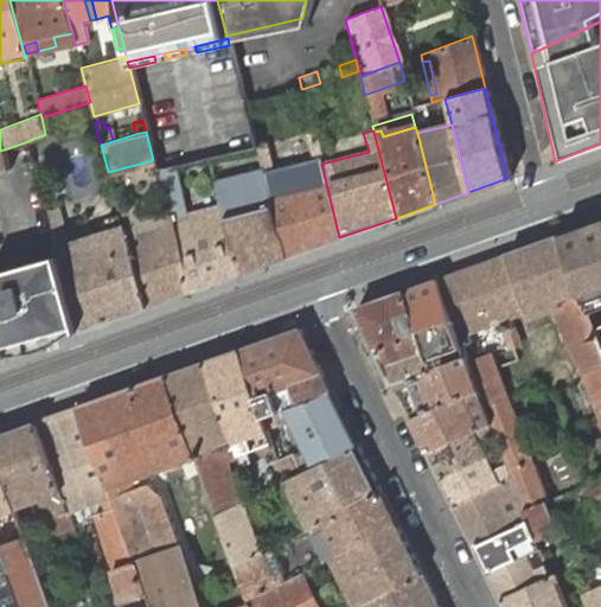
[(304,135),(308,153),(318,151),(313,133),(304,135)]
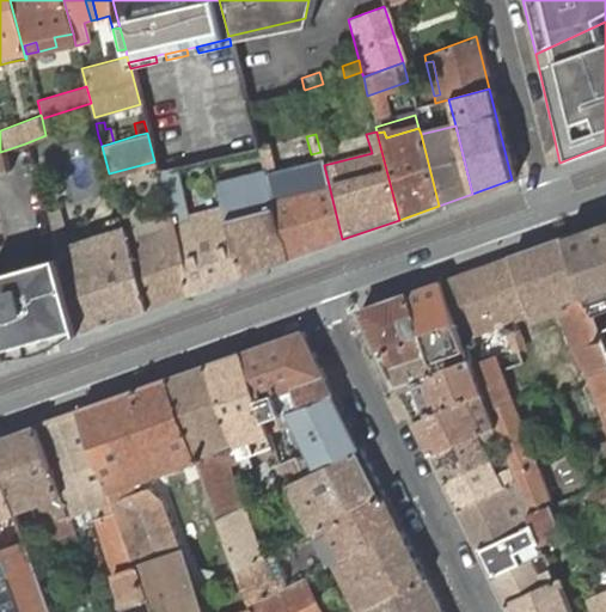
[(259,164),(256,148),(237,153),(239,163),(239,167),(253,165),(259,164)]
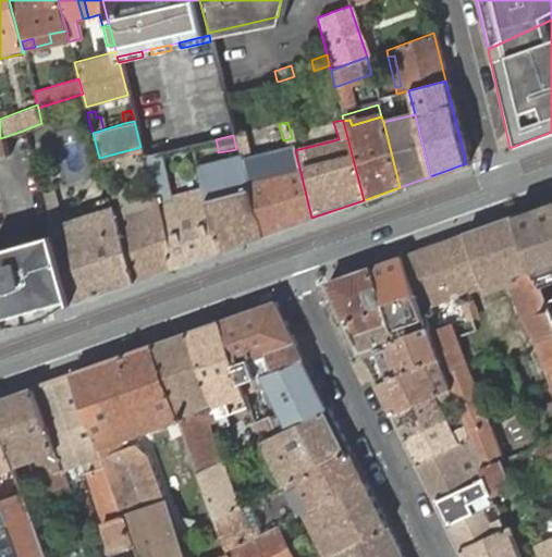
[(244,178),(260,236),(286,227),(311,218),(295,150),(292,138),(283,140),(284,147),(277,149),(277,150),(254,155),(254,153),(245,156),(244,150),(237,151),(244,178)]
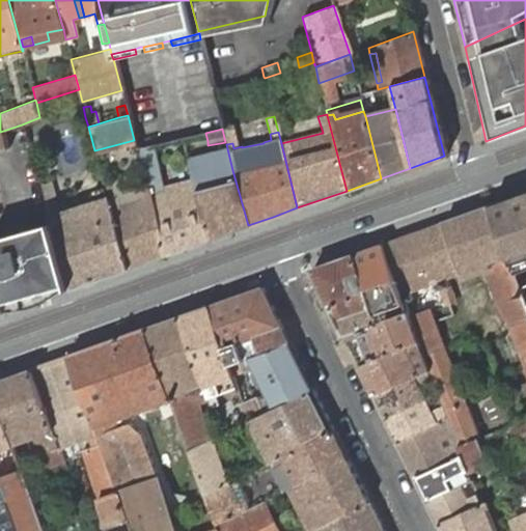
[(205,133),(178,138),(186,165),(191,186),(197,185),(198,190),(227,184),(224,172),(232,170),(226,144),(225,142),(220,143),(222,152),(214,155),(213,151),(192,156),(189,145),(208,141),(205,133)]
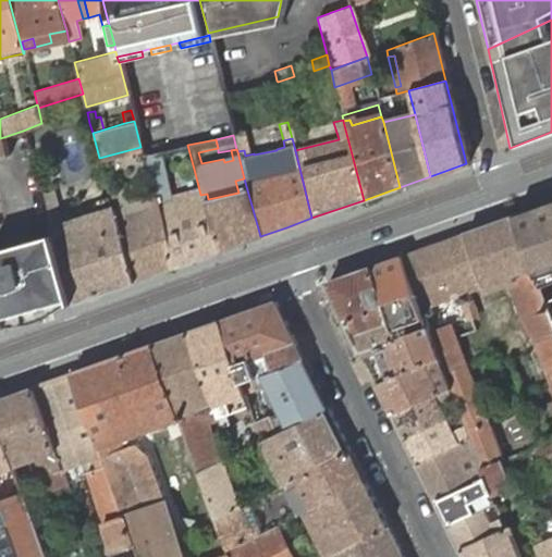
[(156,162),(154,152),(143,155),(145,165),(156,162)]
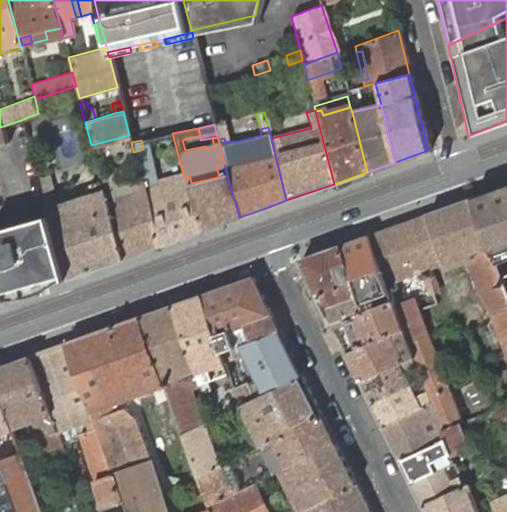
[(157,246),(198,232),(184,179),(179,159),(171,161),(175,176),(151,184),(146,167),(143,149),(133,152),(141,182),(157,246)]
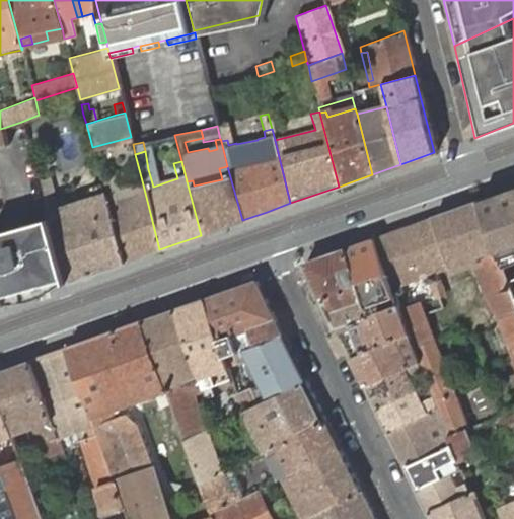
[(187,181),(201,235),(242,220),(227,166),(219,168),(222,179),(194,186),(193,180),(187,181)]
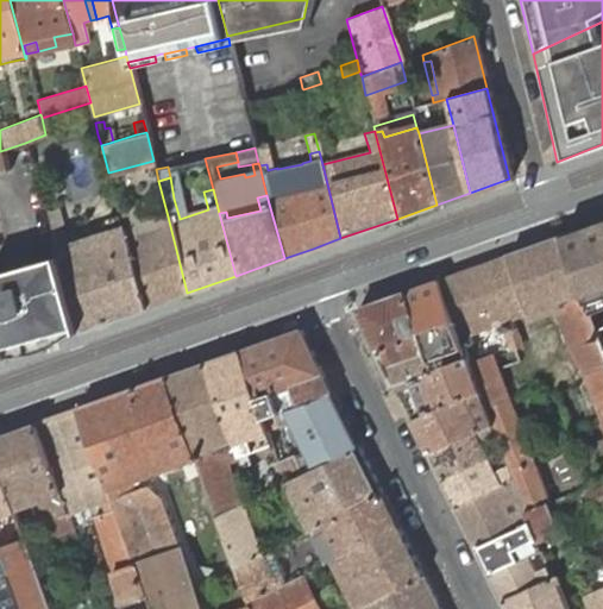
[(132,207),(118,211),(123,230),(132,227),(131,224),(136,221),(132,207)]
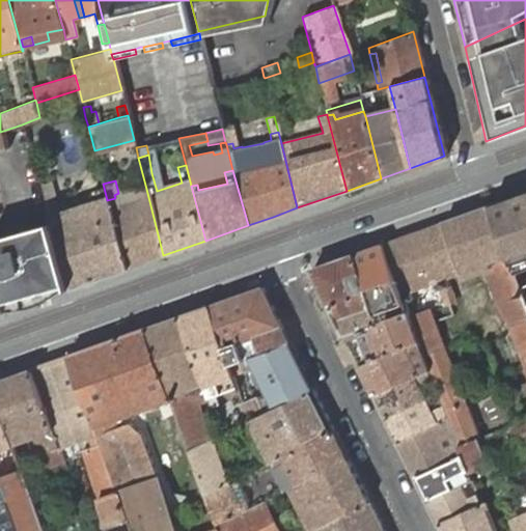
[(126,269),(163,255),(146,189),(139,191),(138,188),(118,193),(114,195),(115,198),(107,200),(126,269)]
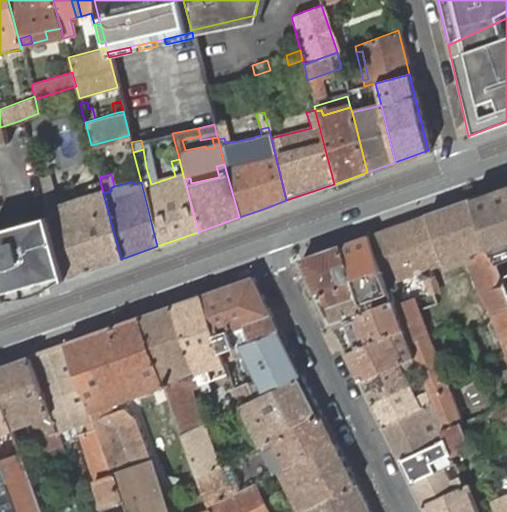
[(506,185),(470,199),(499,277),(506,273),(506,185)]
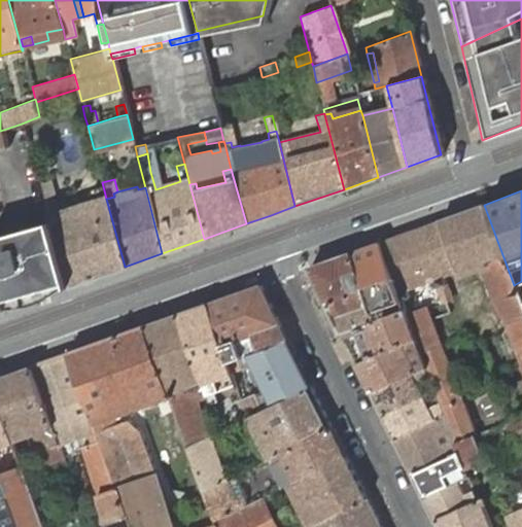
[(67,287),(125,267),(106,199),(88,205),(90,213),(77,217),(74,209),(53,216),(47,217),(48,222),(66,283),(67,287)]
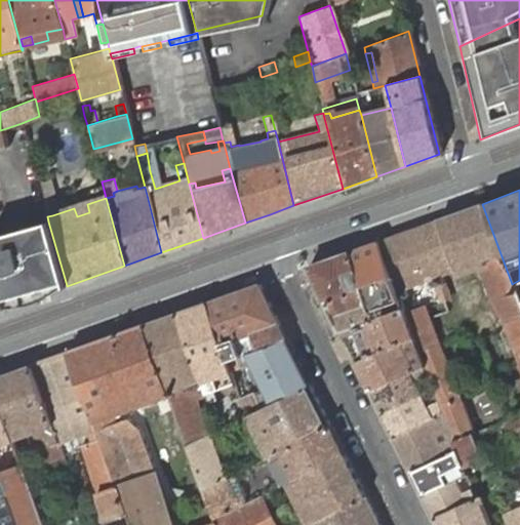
[(43,201),(47,216),(52,215),(48,199),(43,201)]
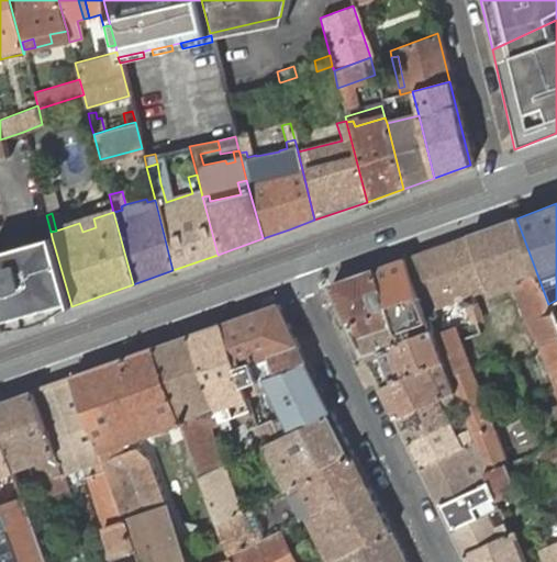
[(96,227),(93,218),(79,223),(82,232),(96,227)]
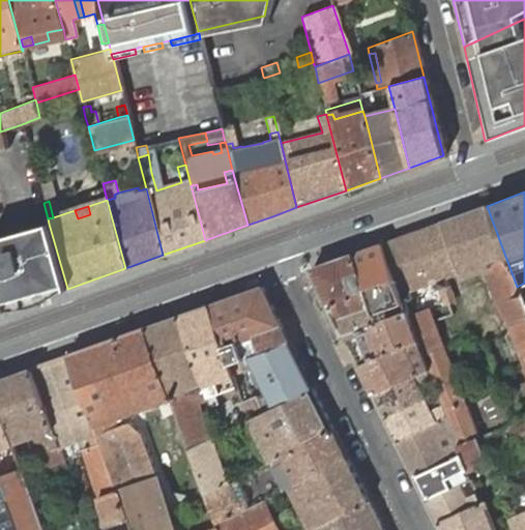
[(440,222),(424,228),(443,277),(478,264),(493,300),(505,325),(508,323),(524,367),(524,308),(517,287),(487,206),(440,222)]
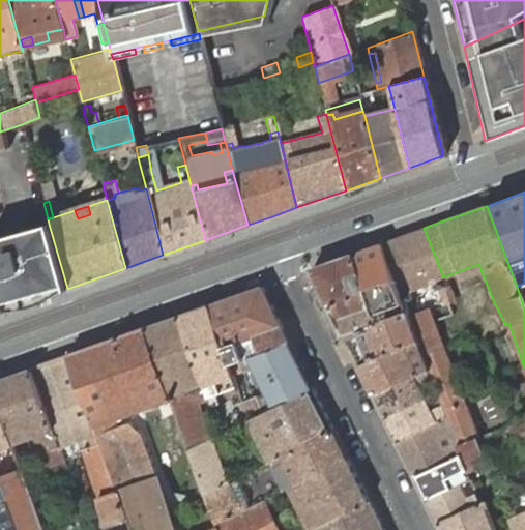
[(50,295),(67,289),(66,285),(49,224),(30,231),(48,290),(50,295)]
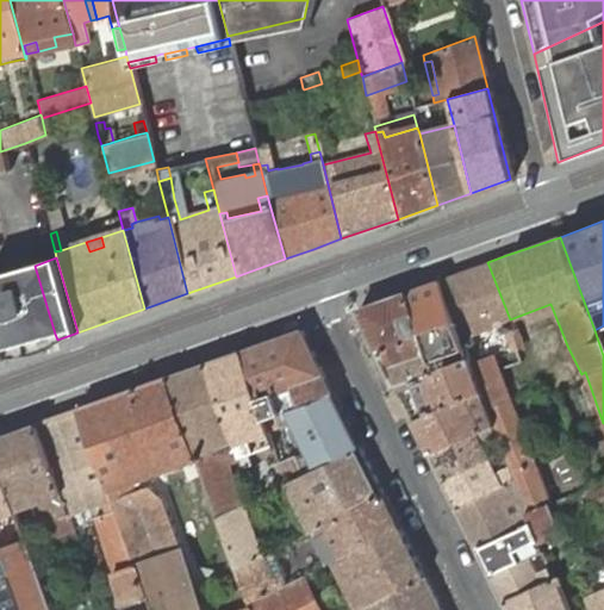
[(487,262),(437,280),(462,348),(471,344),(467,334),(500,322),(503,332),(509,330),(514,329),(510,319),(487,262)]
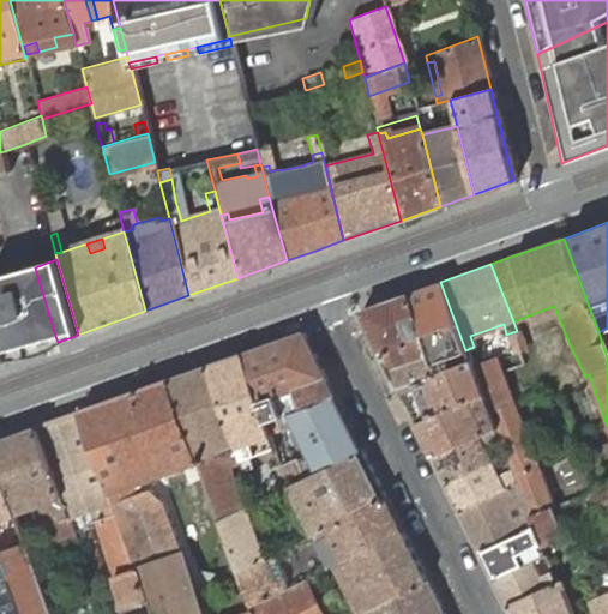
[(0,344),(5,361),(58,342),(55,336),(35,268),(0,278),(0,344)]
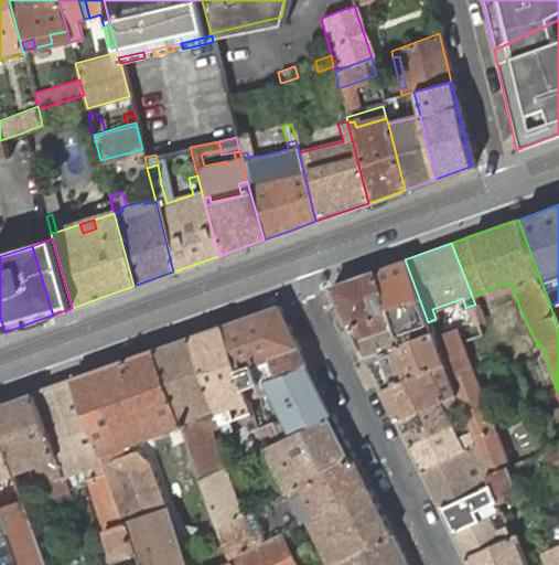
[(374,270),(399,342),(431,332),(428,322),(405,259),(374,270)]
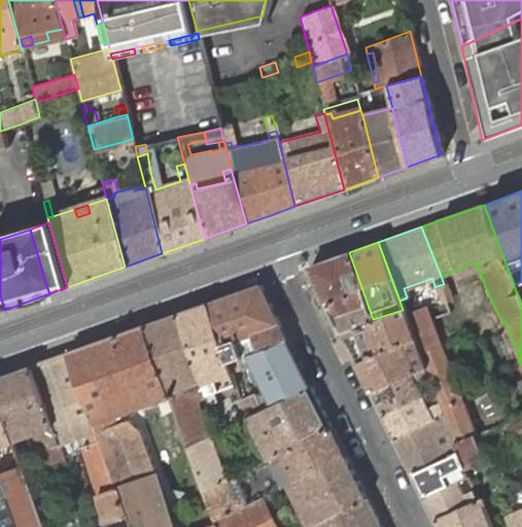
[(307,267),(339,331),(373,319),(349,252),(307,267)]
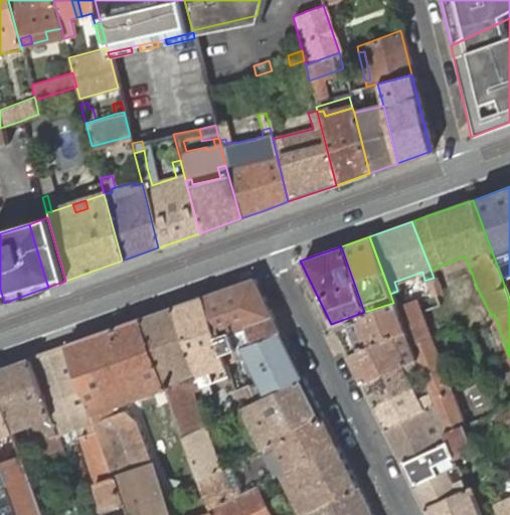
[(252,278),(201,297),(220,354),(230,350),(224,333),(245,326),(251,342),(279,332),(252,278)]
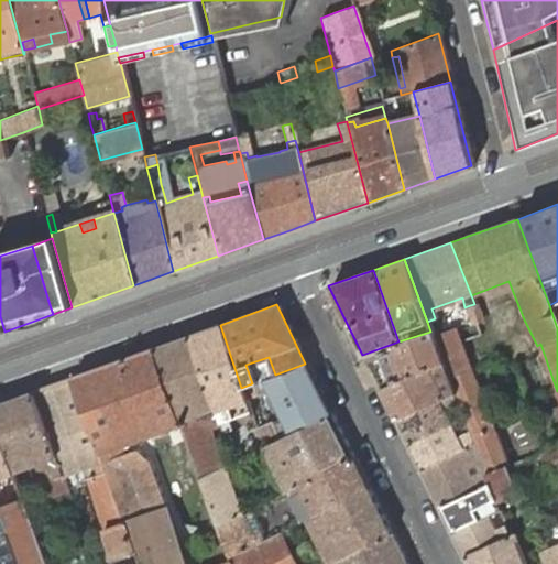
[(474,304),(470,305),(476,320),(480,318),(474,304)]
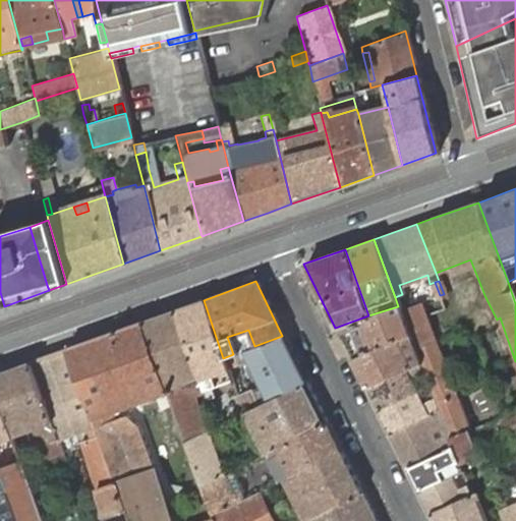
[(435,282),(430,284),(435,297),(440,295),(435,282)]
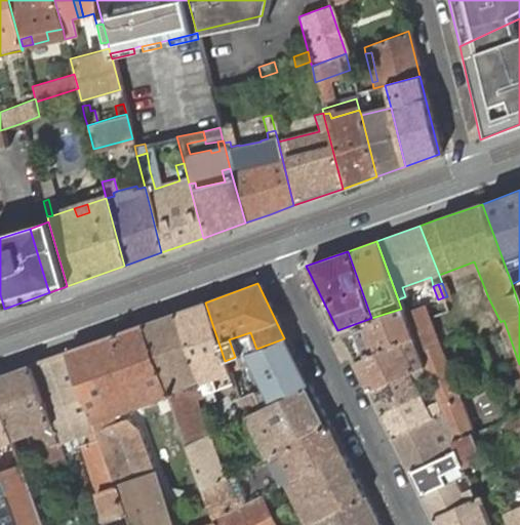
[(205,303),(174,313),(204,394),(207,402),(213,400),(209,391),(232,384),(228,370),(225,361),(205,303)]
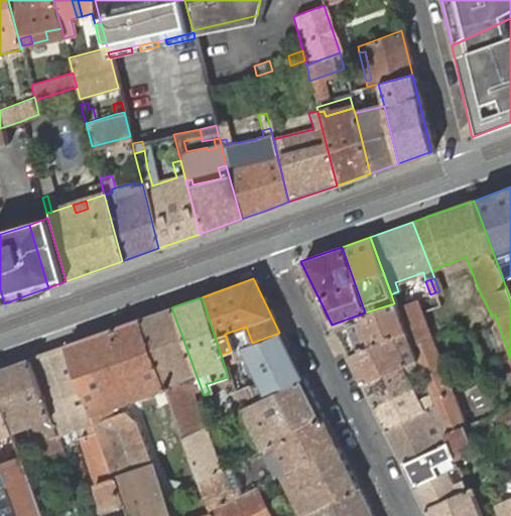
[(409,346),(429,339),(419,311),(415,300),(396,307),(404,331),(407,338),(408,343),(409,346)]
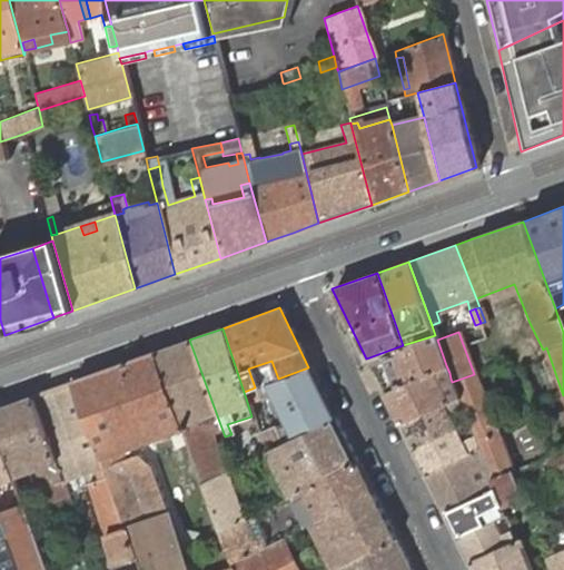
[(375,376),(384,393),(433,371),(442,367),(446,365),(437,340),(435,335),(403,345),(366,359),(375,376)]
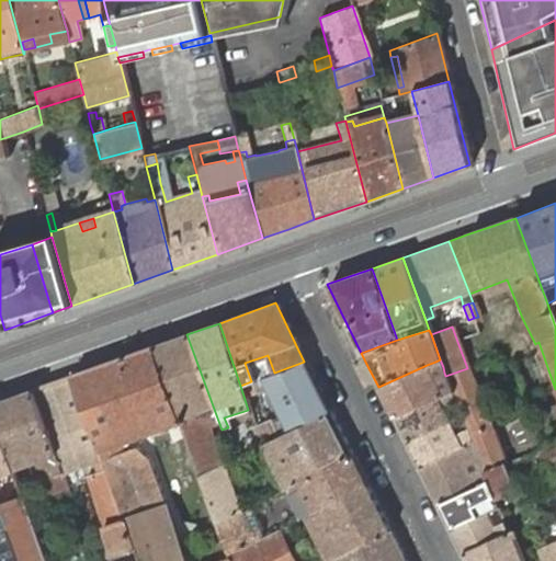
[(186,334),(151,347),(179,424),(181,432),(181,434),(207,425),(218,421),(186,334)]
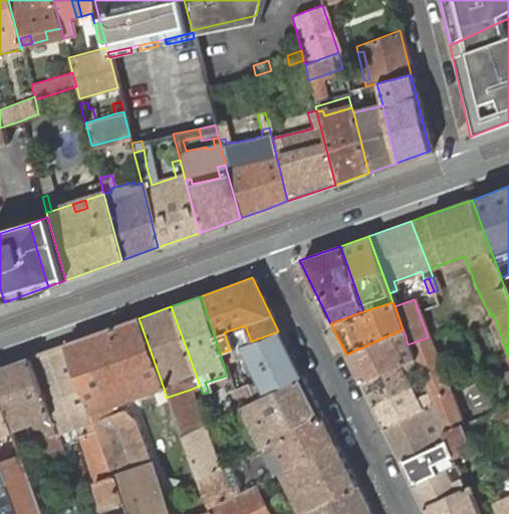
[(92,334),(63,344),(124,513),(168,513),(134,420),(122,410),(100,418),(94,402),(150,381),(154,392),(164,389),(139,318),(116,325),(92,334)]
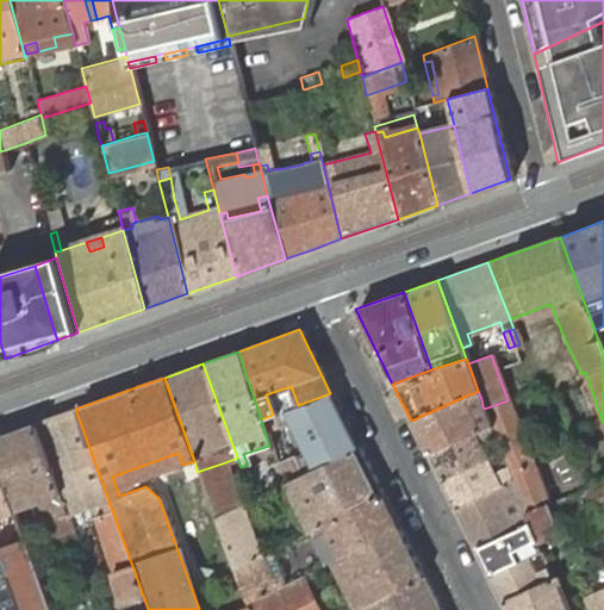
[(266,394),(273,415),(298,405),(291,386),(266,394)]
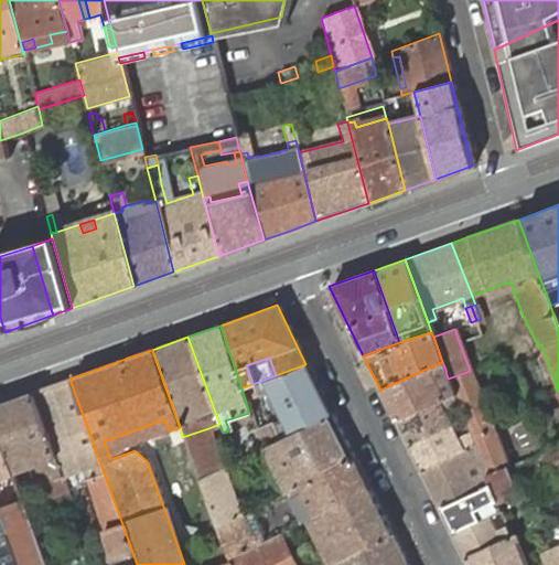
[(253,384),(242,388),(245,398),(267,391),(282,423),(271,426),(271,424),(255,429),(261,448),(331,414),(305,364),(276,375),(253,384)]
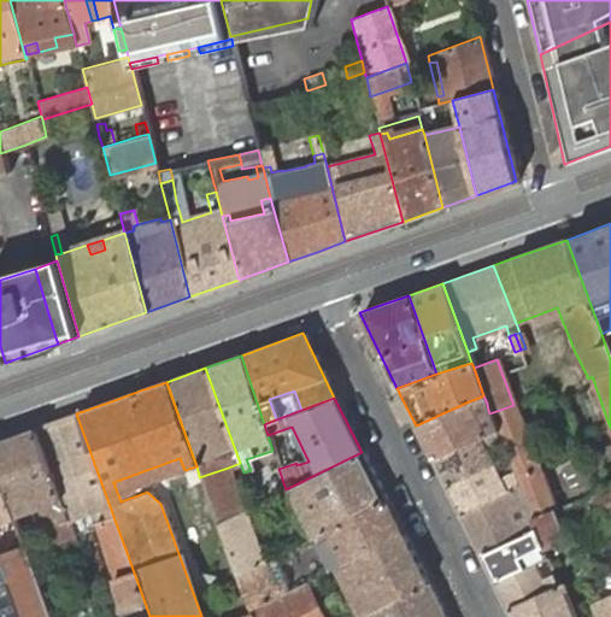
[(416,425),(432,458),(485,435),(495,430),(489,413),(488,410),(475,416),(469,401),(416,425)]
